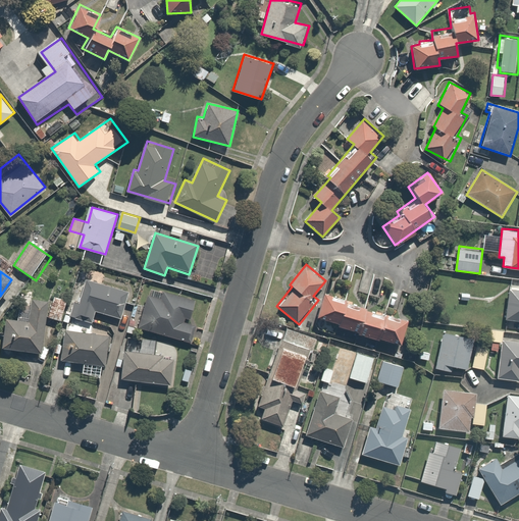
[(98,313),(120,320),(130,293),(88,279),(76,314),(96,320),(98,313)]
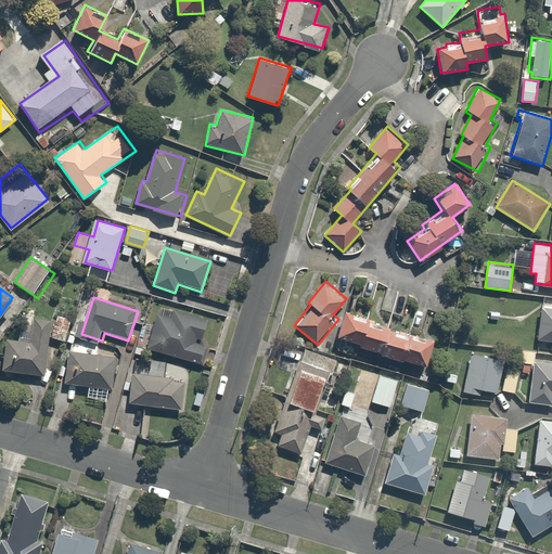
[(551,306),(541,305),(537,340),(551,343),(551,306)]
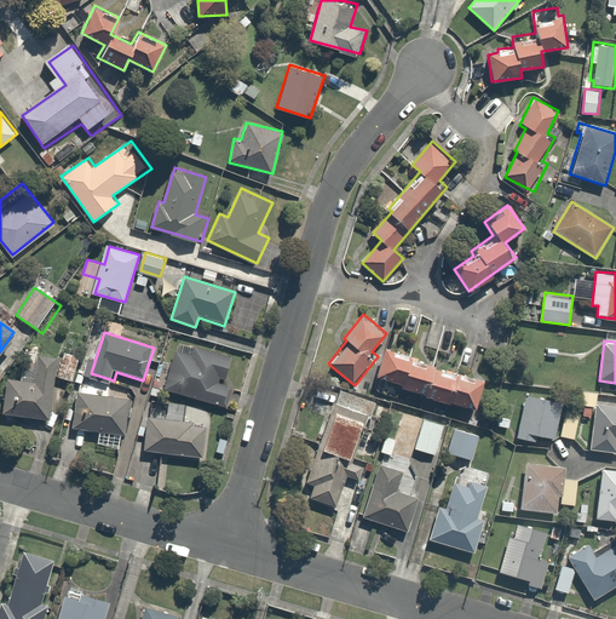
[(163,387),(229,407),(236,387),(225,384),(231,361),(177,344),(163,387)]
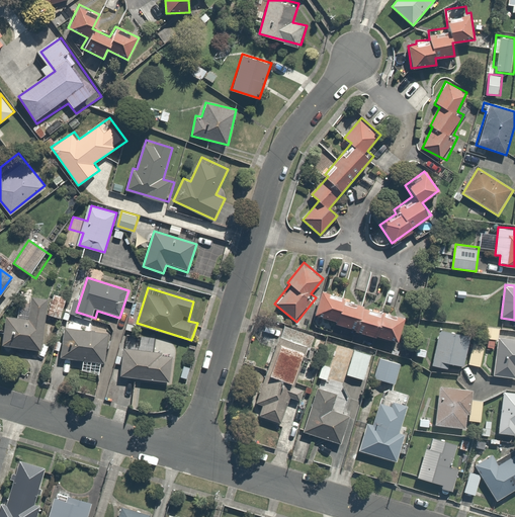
[(377,335),(396,342),(404,319),(364,307),(365,306),(323,292),(315,314),(335,321),(335,322),(353,328),(352,330),(376,339),(377,335)]
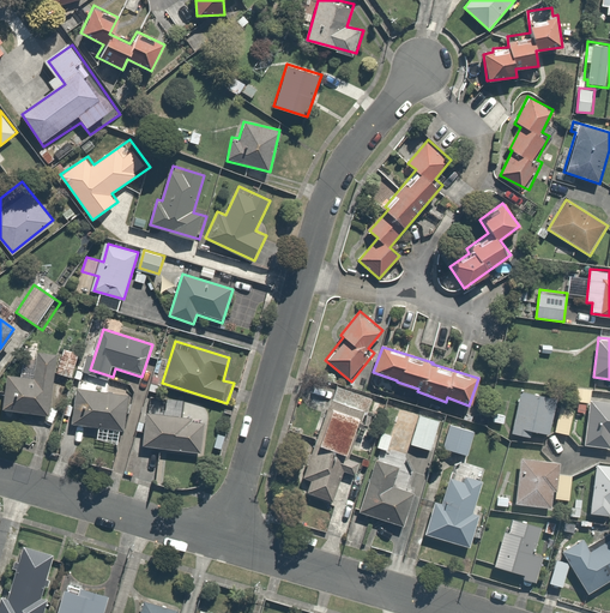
[(80,352),(64,348),(56,374),(74,378),(80,352)]
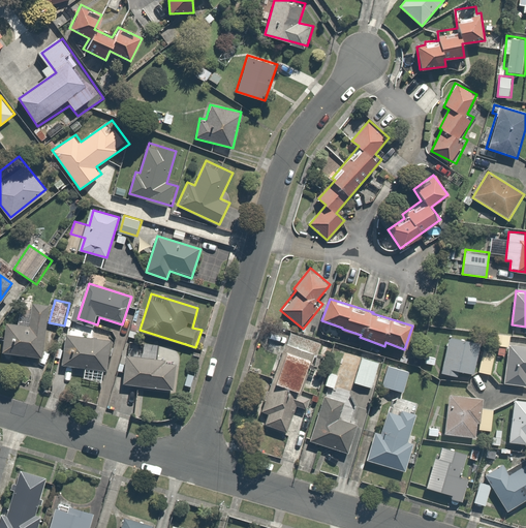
[(33,301),(32,309),(19,307),(16,322),(6,320),(1,352),(40,358),(49,303),(33,301)]
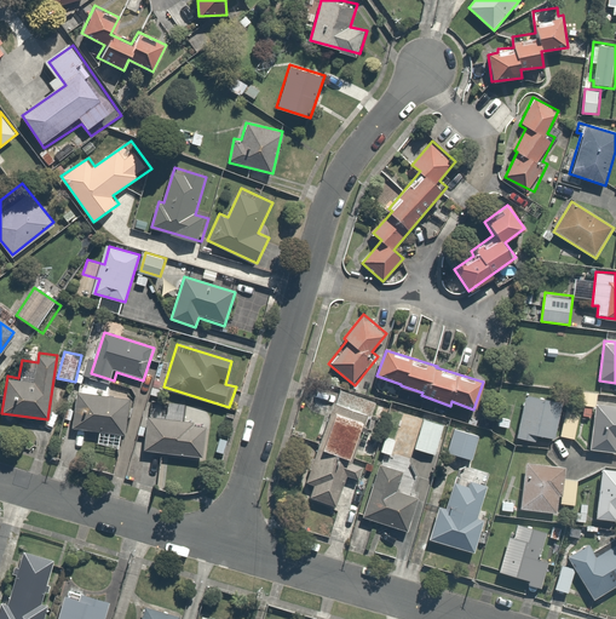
[(582,417),(593,418),(596,390),(573,388),(571,405),(583,406),(582,417)]
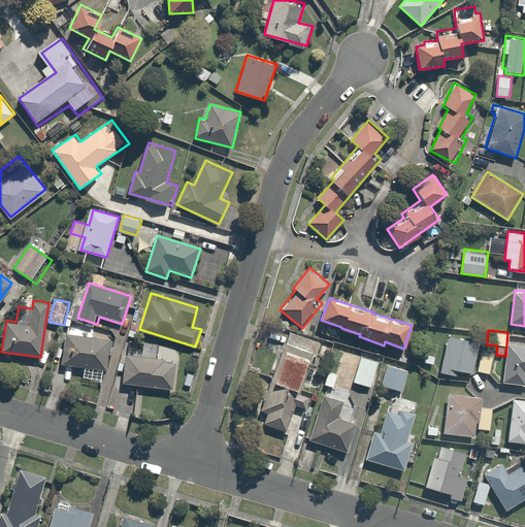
[(67,331),(62,365),(81,368),(80,380),(104,384),(111,337),(67,331)]
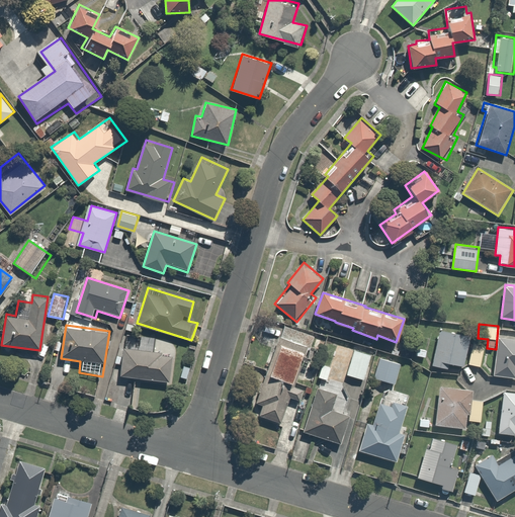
[(292,382),(302,356),(309,359),(313,348),(321,351),(324,340),(284,326),(266,373),(276,379),(263,381),(255,403),(260,417),(286,427),(296,399),(301,400),(305,388),(292,382)]
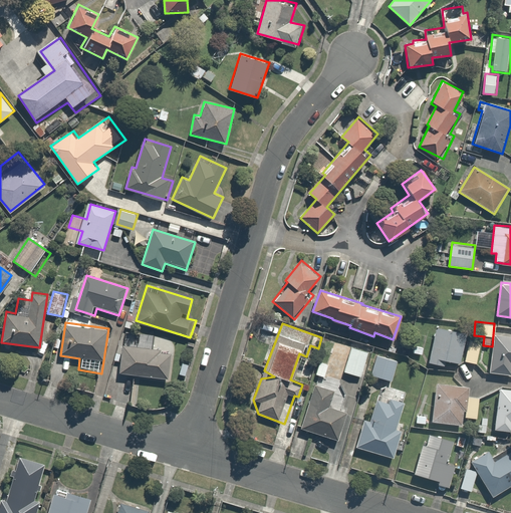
[(447,360),(462,364),(469,334),(437,326),(429,361),(445,365),(447,360)]
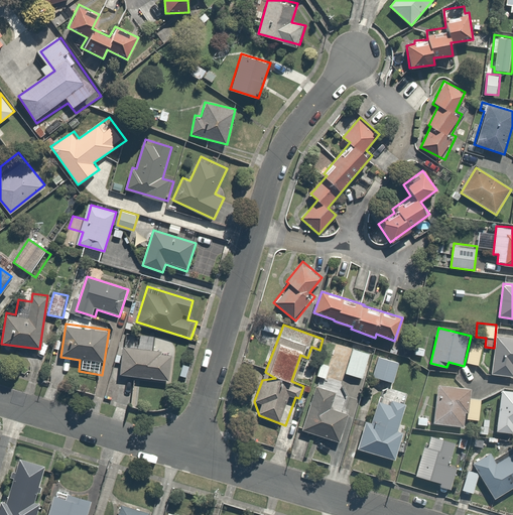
[(512,353),(510,353),(497,337),(493,374),(512,376),(512,353)]
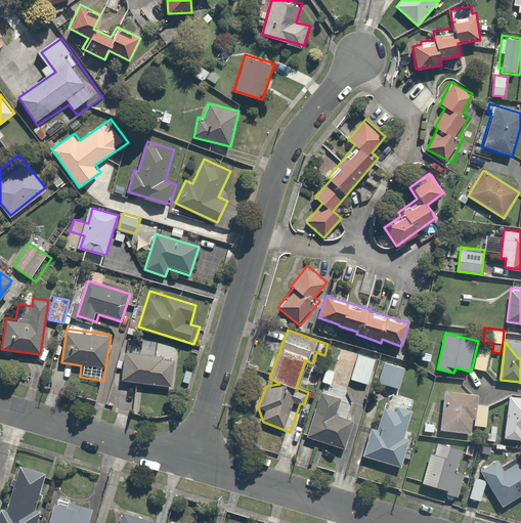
[(490,350),(479,347),(474,371),(486,373),(490,350)]
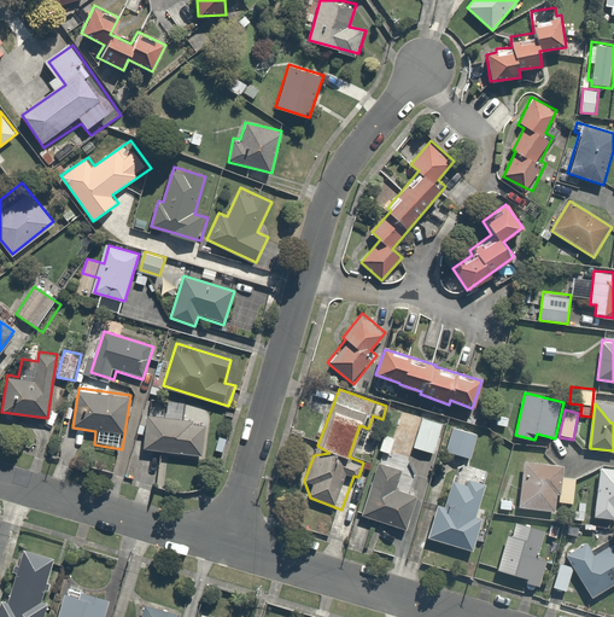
[(204,423),(146,413),(141,447),(199,457),(204,423)]
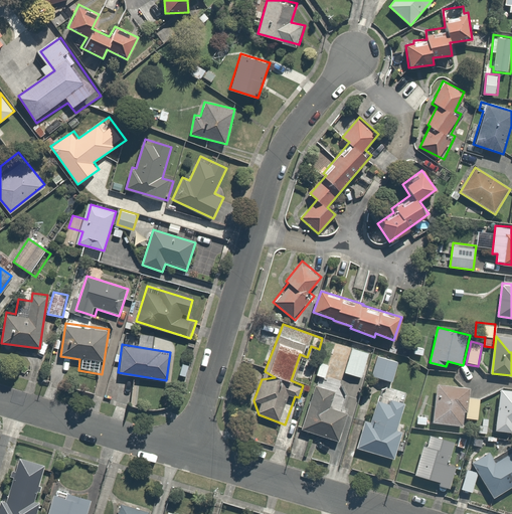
[(361,376),(369,353),(353,347),(345,370),(361,376)]
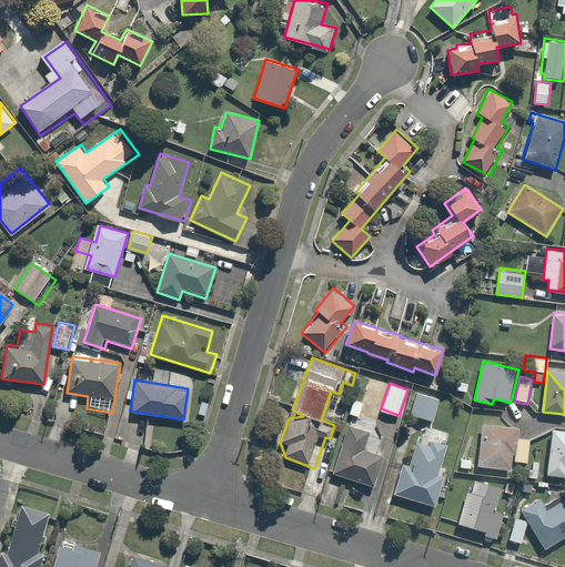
[(442,400),(416,393),(412,414),(436,421),(442,400)]
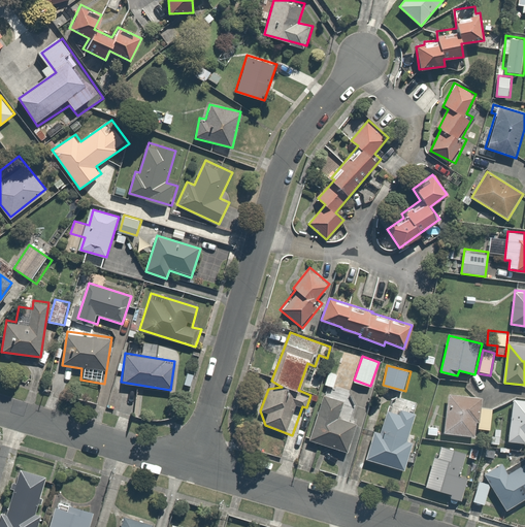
[(339,372),(330,369),(325,385),(329,386),(334,388),(339,372)]
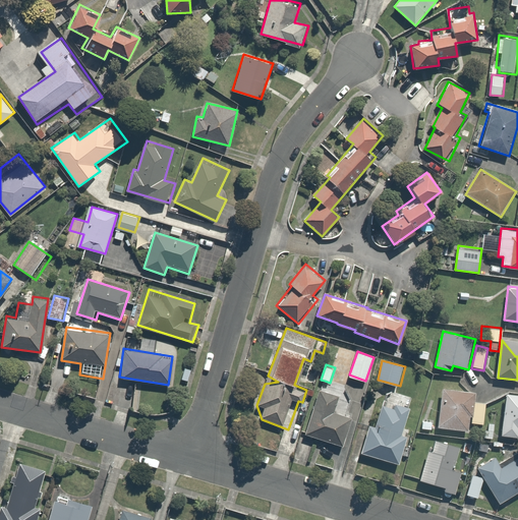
[(354,401),(349,390),(335,385),(323,385),(305,434),(343,447),(353,416),(349,415),(354,401)]
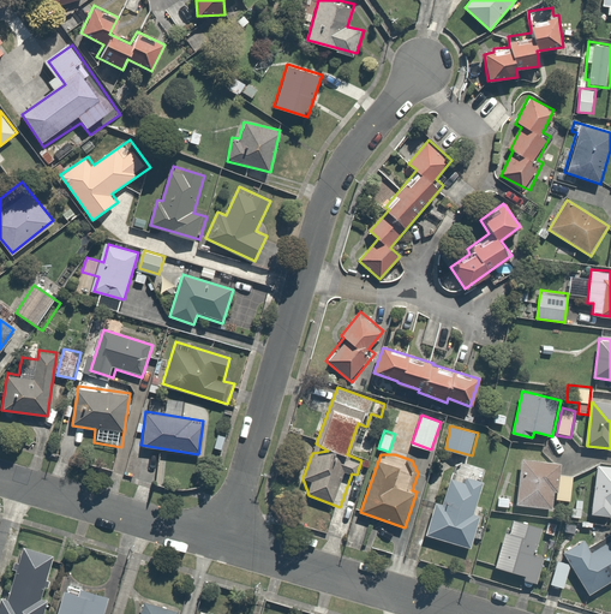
[(557,501),(571,502),(573,476),(562,475),(562,463),(521,459),(517,506),(557,508),(557,501)]
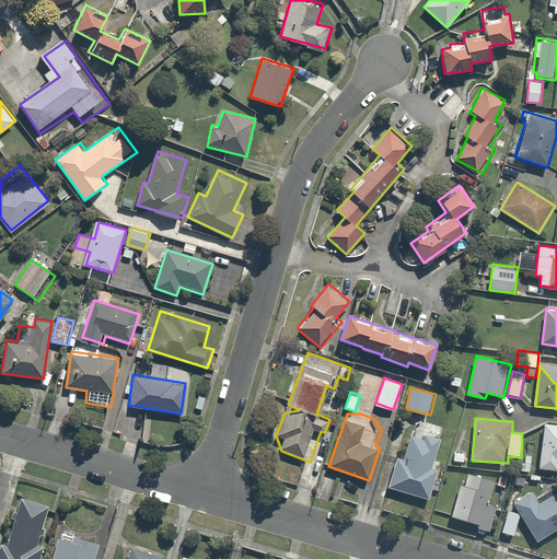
[(556,423),(543,422),(538,469),(556,470),(556,423)]
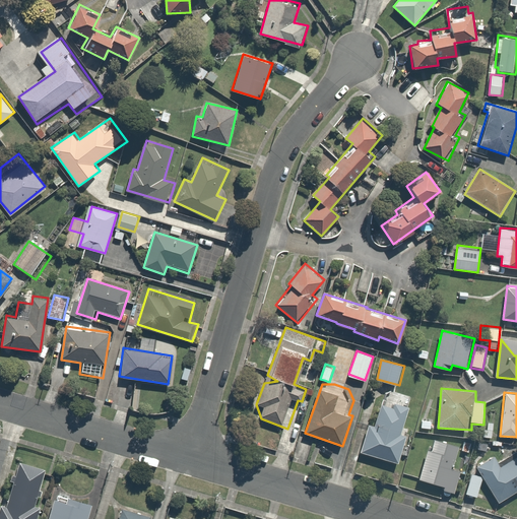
[(402,432),(410,408),(394,402),(392,407),(381,404),(375,425),(369,423),(359,450),(397,464),(408,434),(402,432)]
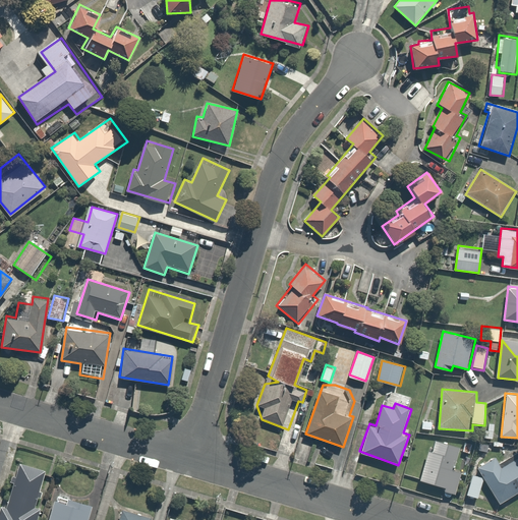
[(436,419),(424,418),(423,429),(435,430),(436,419)]
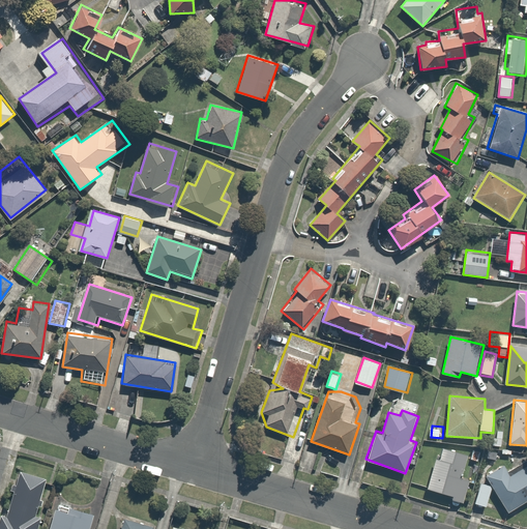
[(503,429),(497,429),(497,436),(494,436),(493,446),(503,446),(503,429)]
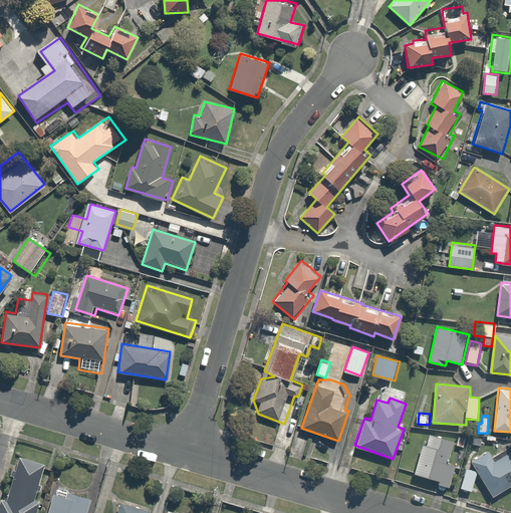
[(424,443),(415,474),(453,485),(458,467),(447,464),(454,440),(430,433),(427,444),(424,443)]
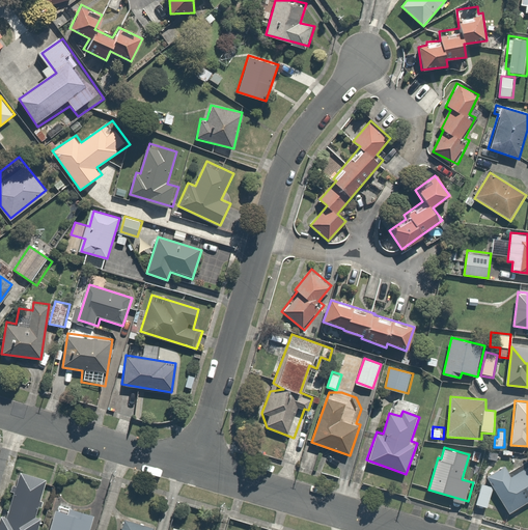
[(492,486),(480,484),(475,504),(490,508),(494,491),(507,515),(527,504),(527,466),(511,475),(506,466),(487,476),(492,486)]
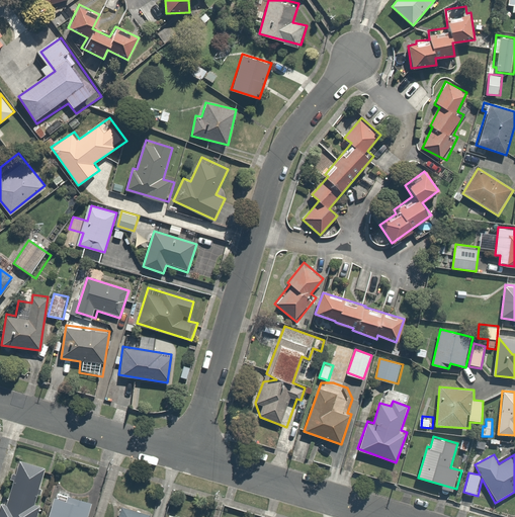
[(0,510),(0,516),(35,516),(43,499),(37,498),(47,468),(23,460),(10,502),(3,500),(0,510)]
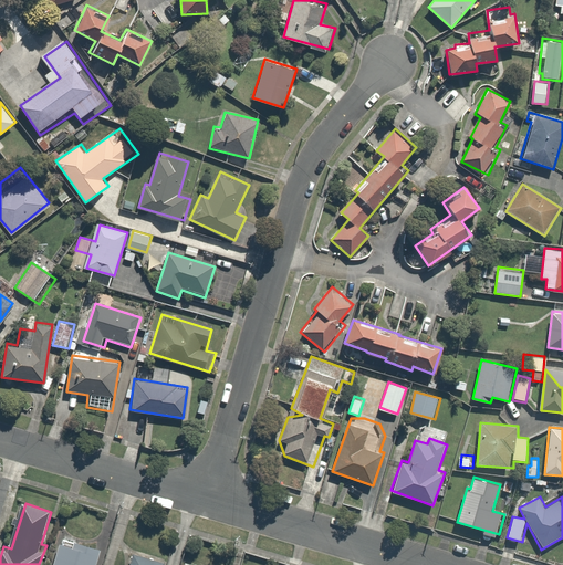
[(97,564),(103,550),(62,539),(54,564),(97,564)]
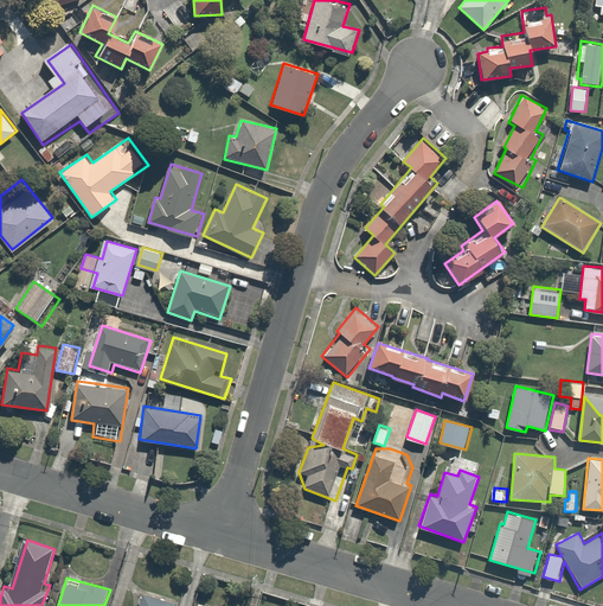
[(168,605),(145,595),(140,605),(168,605)]
